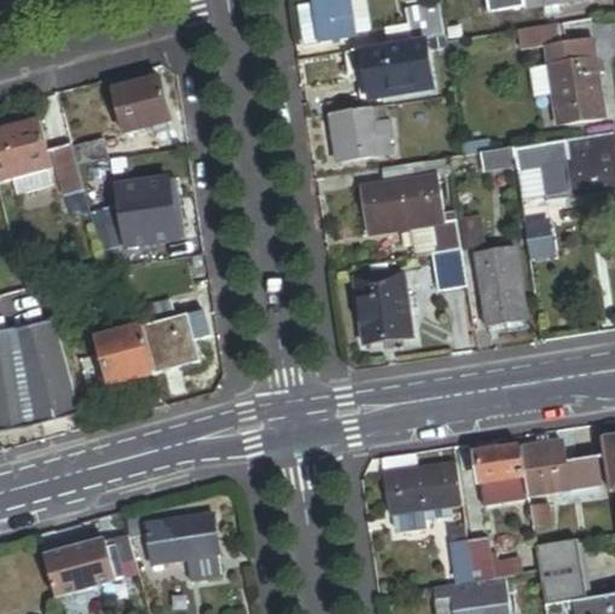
[(309,0),(309,1),(315,40),(315,42),(352,36),(350,33),(346,0),(309,0)]
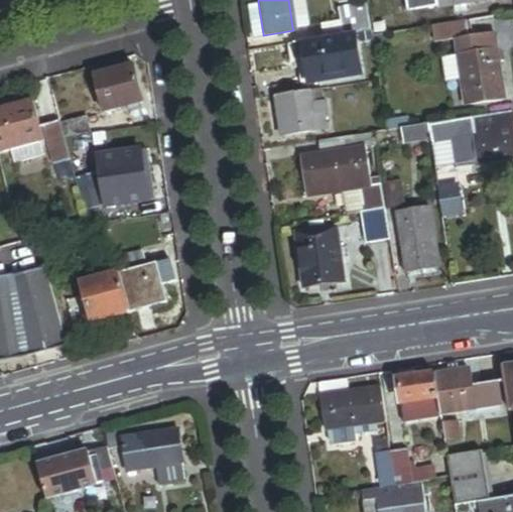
[(288,0),(292,27),(307,24),(303,0),(288,0)]
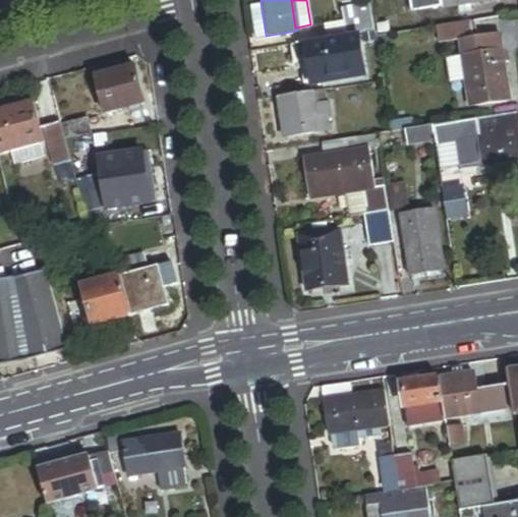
[(370,0),(344,3),(345,15),(372,11),(370,0)]
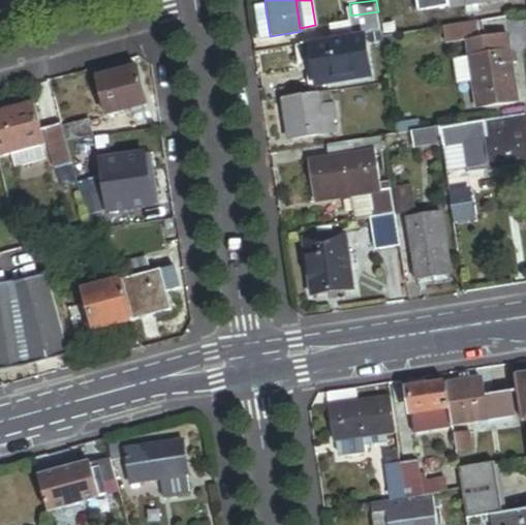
[(413,0),(414,9),(447,4),(446,0),(440,0),(433,1),(433,0),(413,0)]
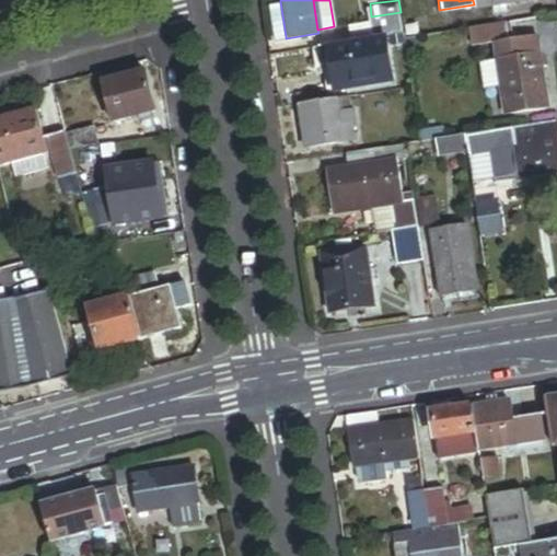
[(489,2),(490,11),(505,9),(503,0),(489,2)]
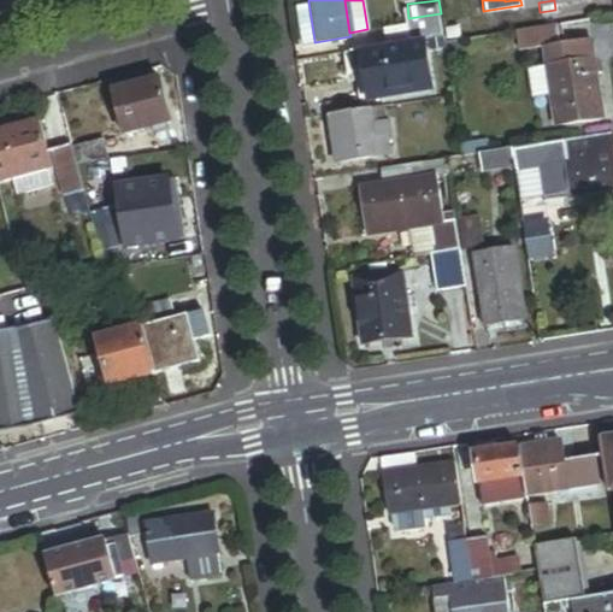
[(308,1),(293,4),(300,42),(314,40),(308,1)]
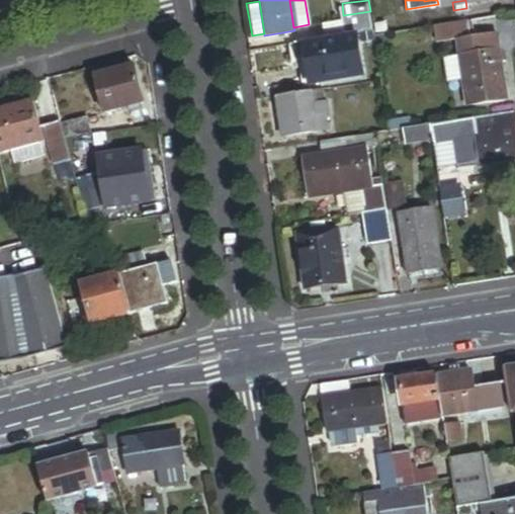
[(372,28),(370,11),(343,15),(346,32),(355,31),(372,28)]
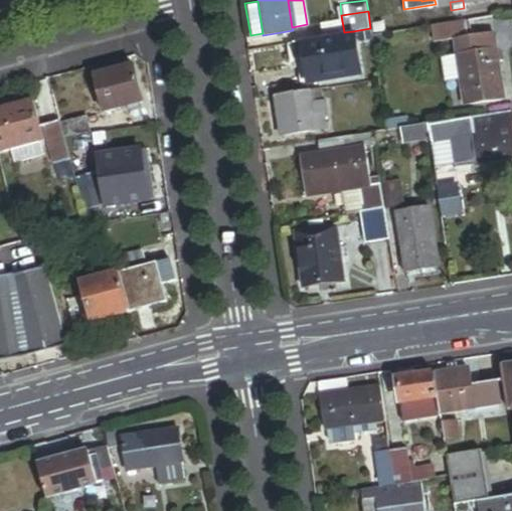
[(391,11),(375,14),(378,28),(393,26),(391,11)]
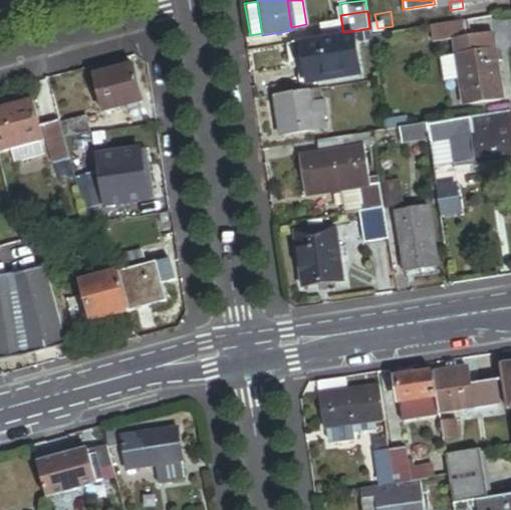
[(470,34),(468,17),(432,23),(435,40),(451,38),(461,104),(502,98),(491,31),(470,34)]
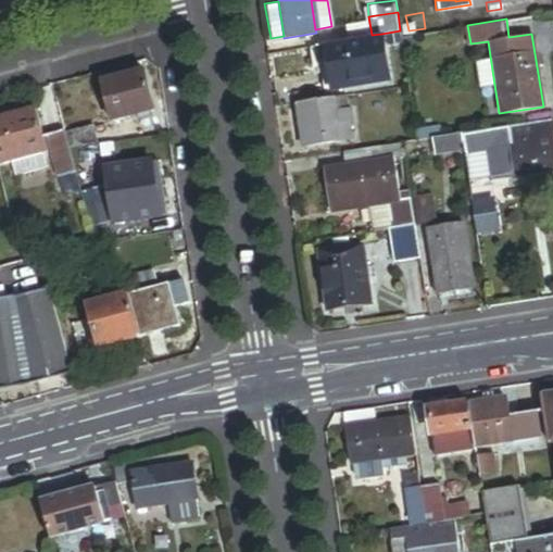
[(381,34),(372,35),(324,42),(330,86),(388,77),(381,34)]
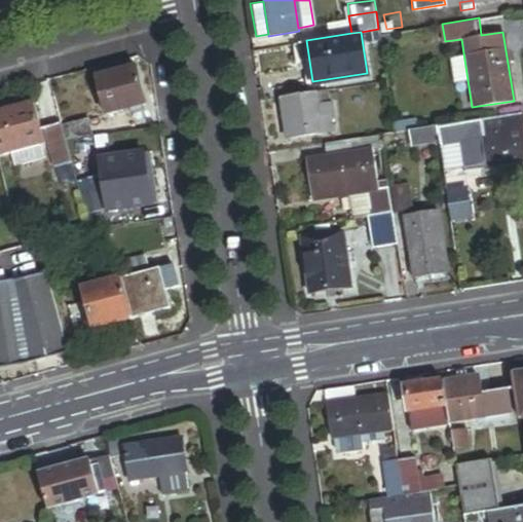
[(138,65),(98,75),(107,111),(147,101),(138,65)]
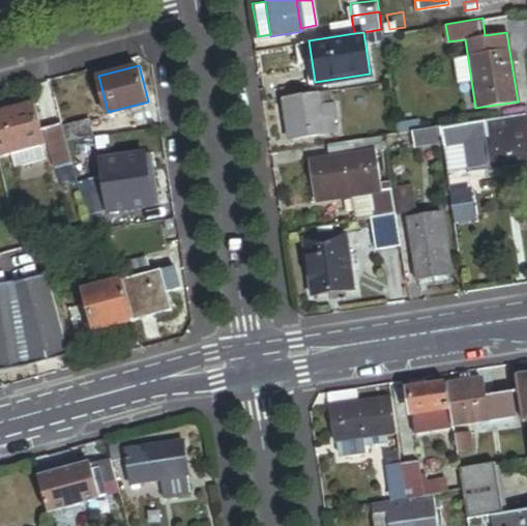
[(317,91),(321,114),(331,113),(327,89),(317,91)]
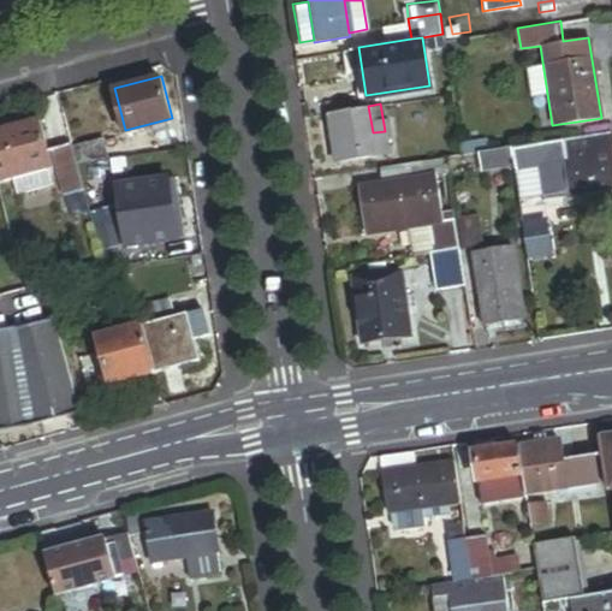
[(373,132),(368,106),(327,112),(333,159),(375,153),(373,132)]
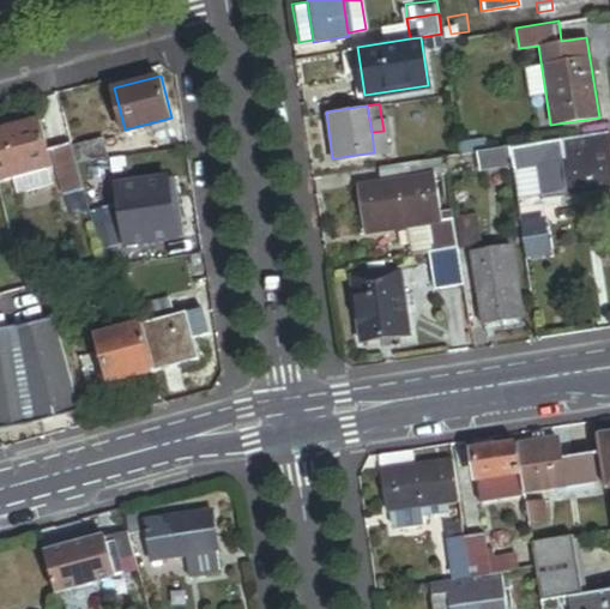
[(38,119),(0,128),(0,174),(10,173),(44,163),(49,162),(46,146),(38,119)]
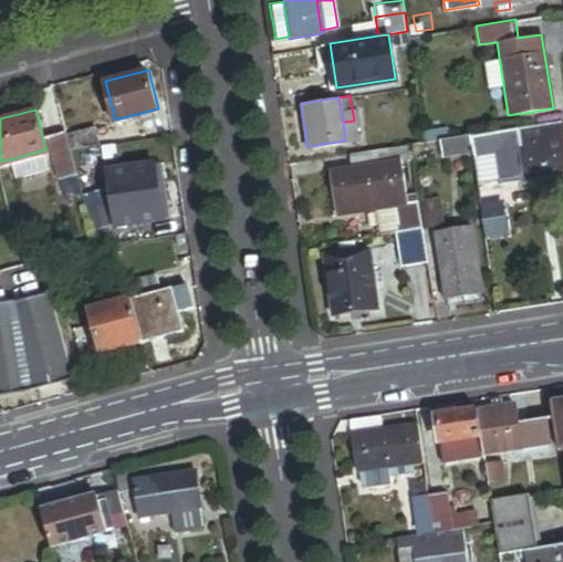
[(354,121),(343,122),(345,141),(356,139),(354,121)]
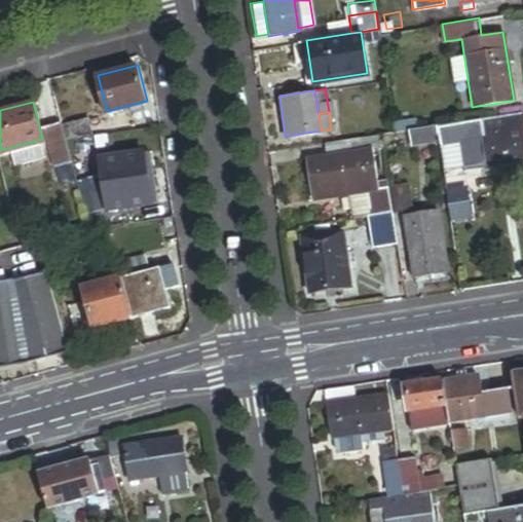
[(522,131),(520,112),(480,118),(482,132),(501,129),(502,140),(522,136),(522,131)]
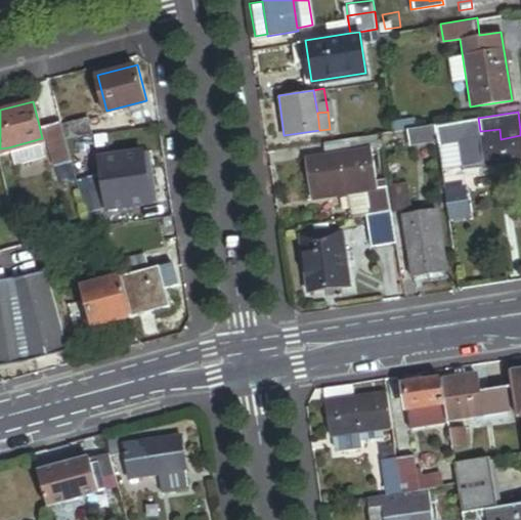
[(91,114),(60,119),(60,120),(64,137),(96,132),(91,114)]
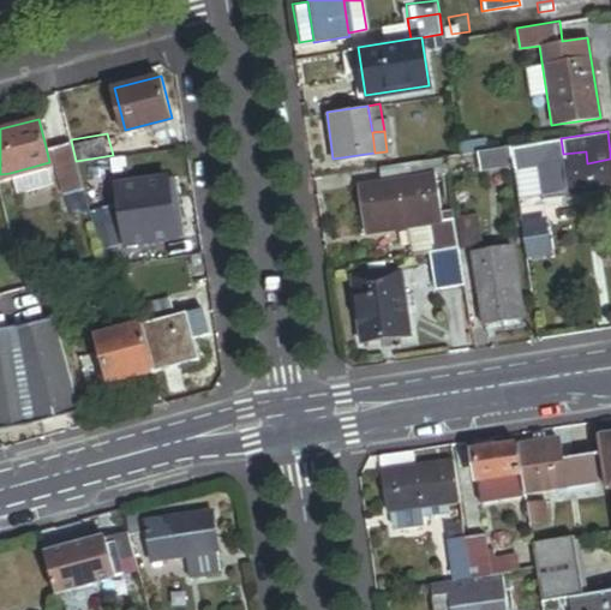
[(561,138),(526,144),(528,160),(541,157),(563,154),(561,138)]
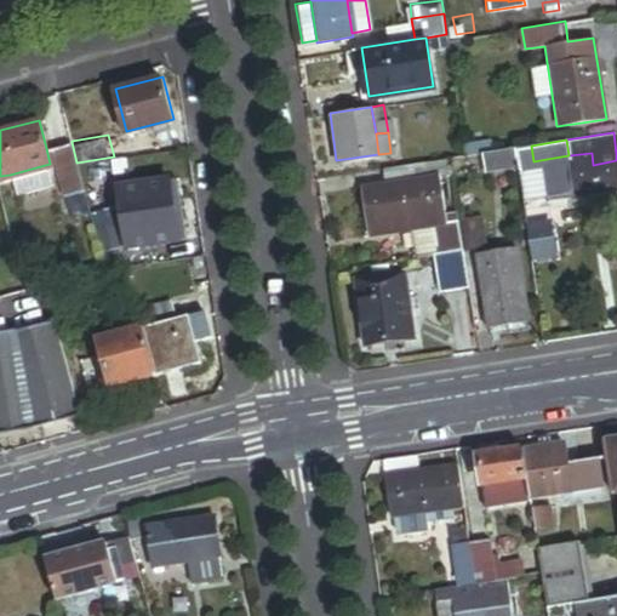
[(480,141),(463,143),(466,154),(483,152),(480,141)]
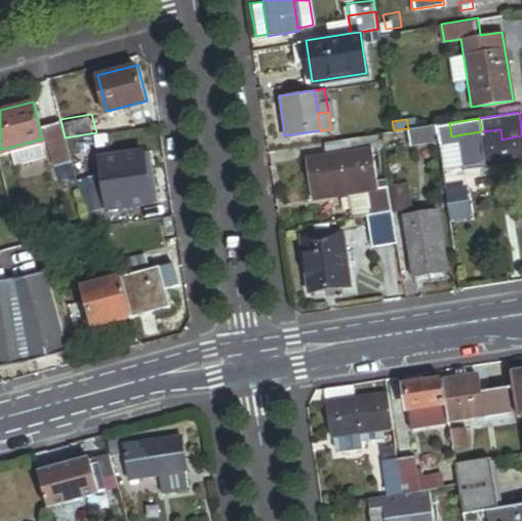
[(65,137),(61,120),(39,125),(42,138),(49,165),(71,160),(65,137)]
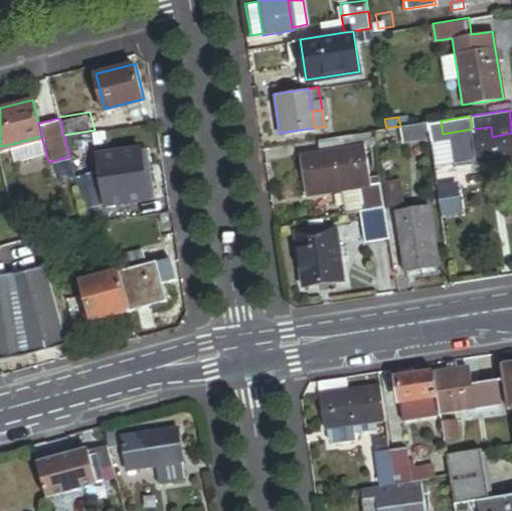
[(441,121),(441,120),(425,122),(428,131),(429,136),(443,134),(441,121)]
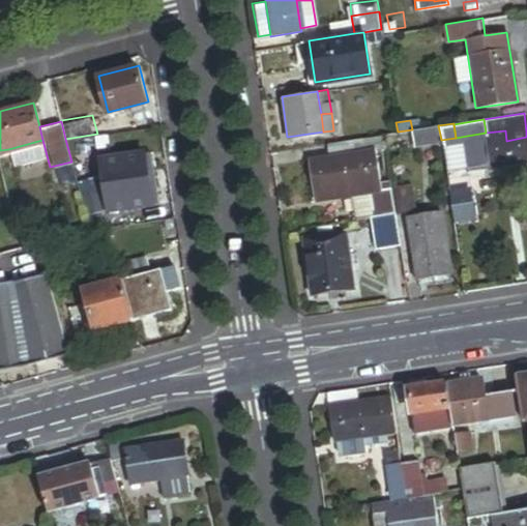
[(440,135),(438,125),(412,129),(414,144),(436,141),(435,136),(440,135)]
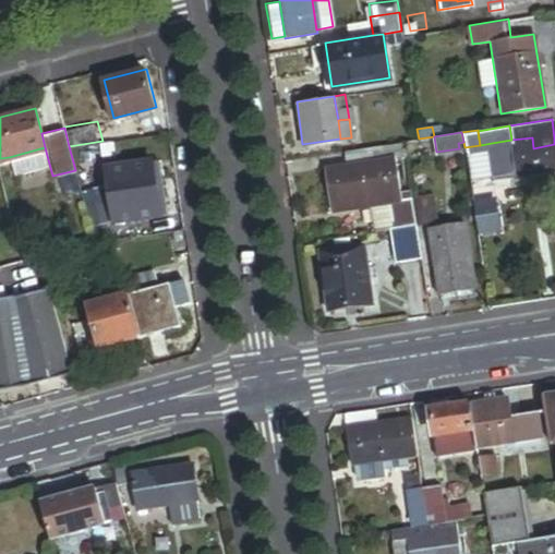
[(532,137),(511,140),(514,152),(533,148),(532,137)]
